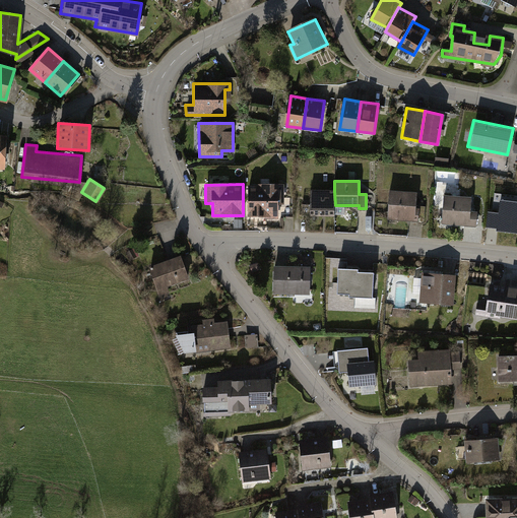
[(250,215),(278,215),(278,191),(283,191),(283,185),(249,186),(250,215)]
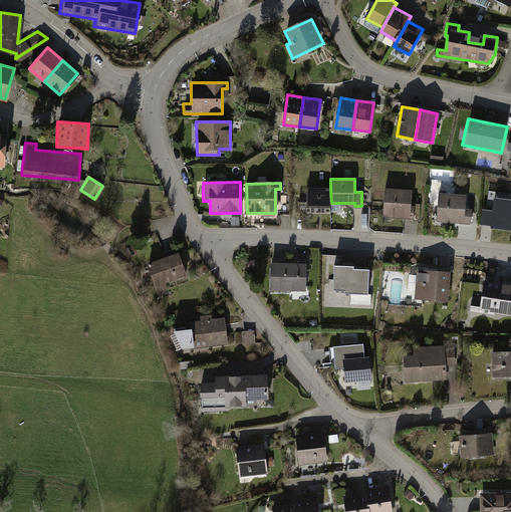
[(331,203),(330,189),(307,189),(307,213),(331,213),(331,203)]
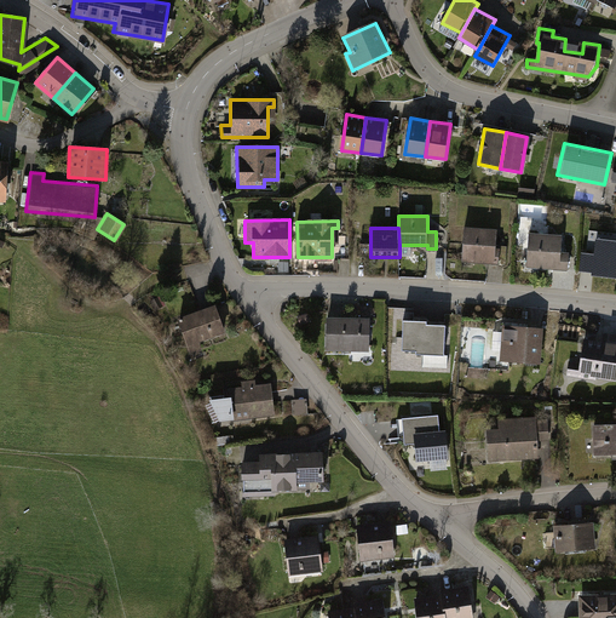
[(462,261),(496,261),(498,229),(464,228),(462,261)]
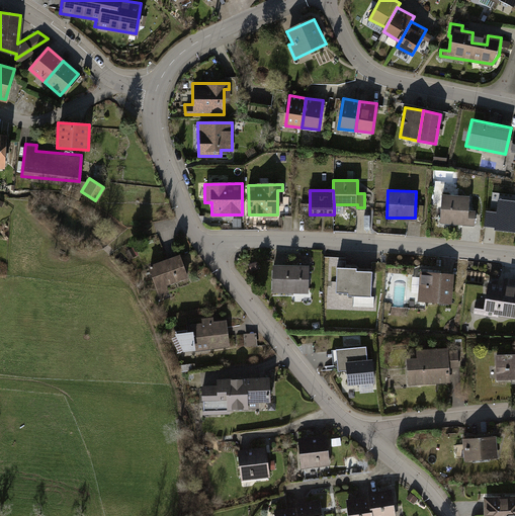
[(439,221),(474,224),(475,209),(469,208),(470,196),(441,194),(439,221)]
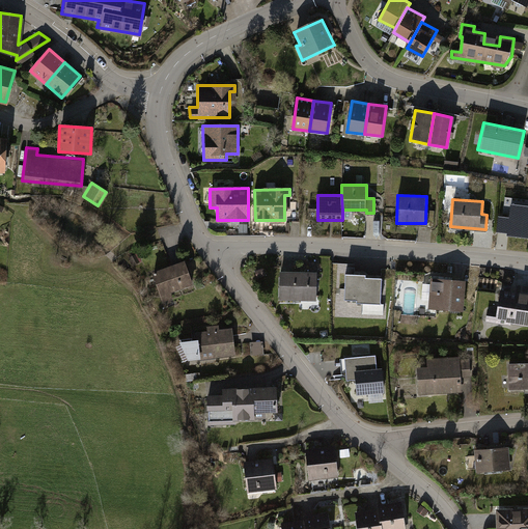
[(527,207),(509,205),(507,219),(496,218),(495,230),(505,231),(505,233),(527,237),(527,225),(526,225),(527,207)]
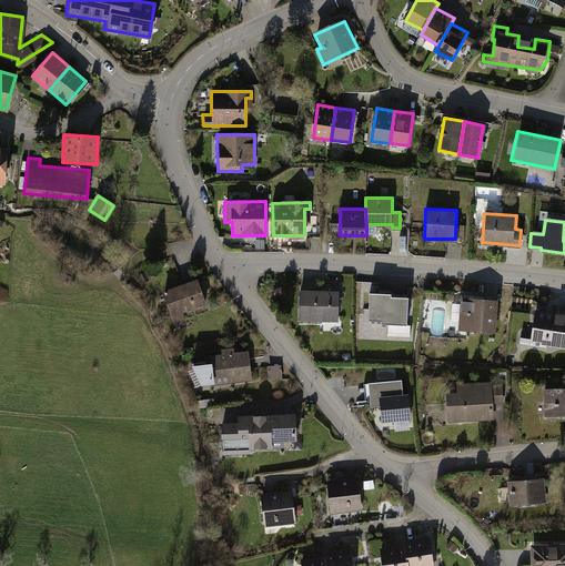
[(182,312),(207,303),(198,279),(163,292),(173,321),(184,317),(182,312)]
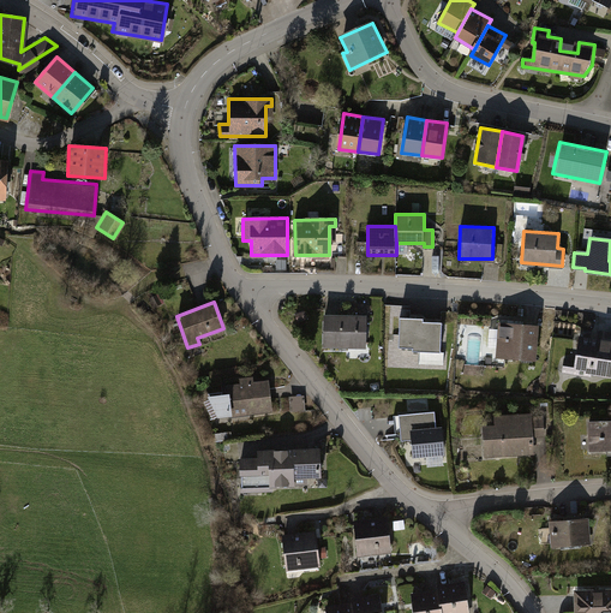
[(323,346),(366,346),(366,315),(323,315),(323,346)]
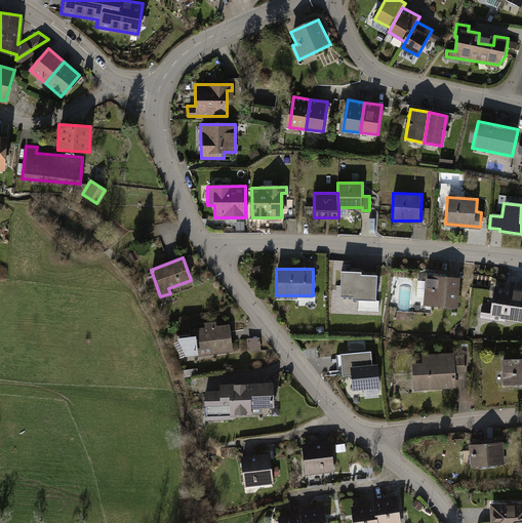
[(340,297),(375,300),(377,273),(343,270),(340,297)]
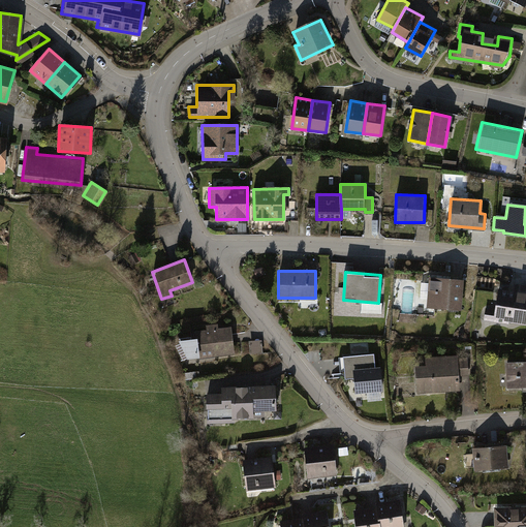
[(462,311),(463,279),(424,277),(423,309),(462,311)]
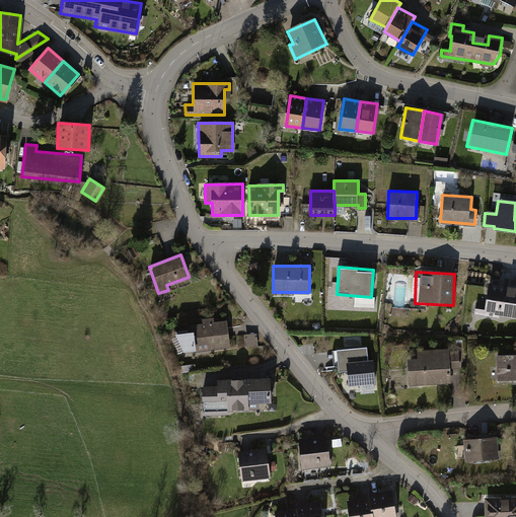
[(474,312),(515,315),(515,287),(488,285),(487,301),(476,300),(474,312)]
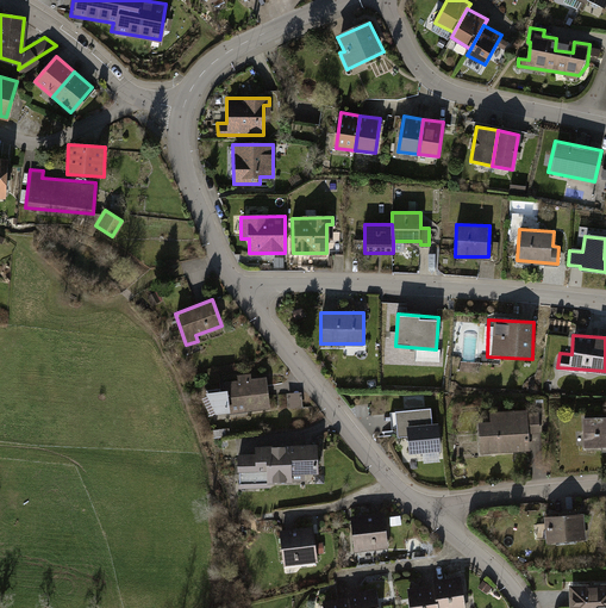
[(218,416),(269,408),(267,377),(251,379),(250,372),(236,374),(237,379),(224,382),(224,392),(207,395),(218,416)]
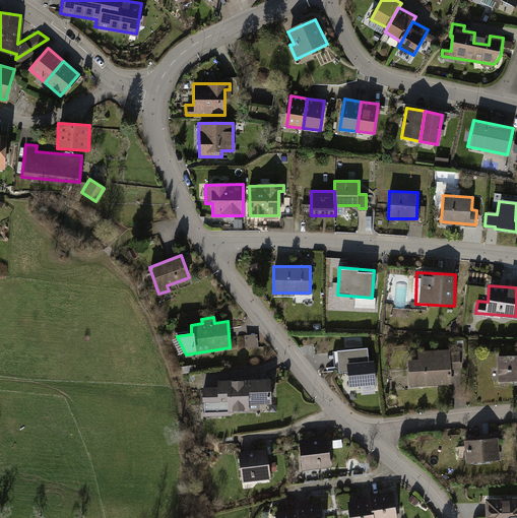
[(245,346),(257,344),(256,333),(244,334),(245,346)]
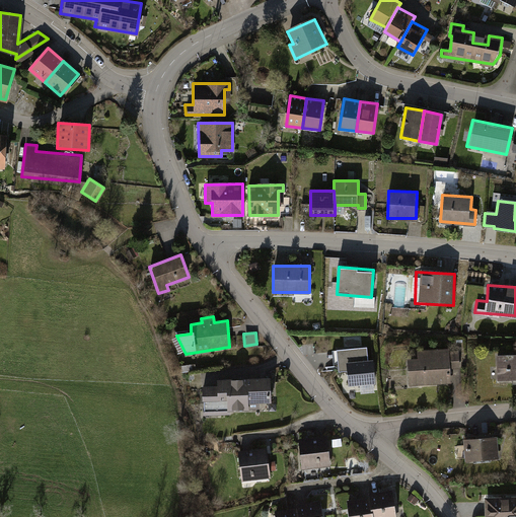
[(410,383),(450,381),(449,367),(458,367),(457,349),(408,351),(410,383)]
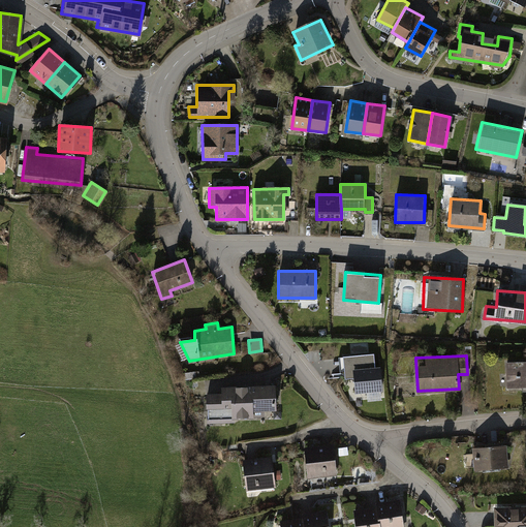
[(508,384),(525,383),(525,362),(507,363),(508,384)]
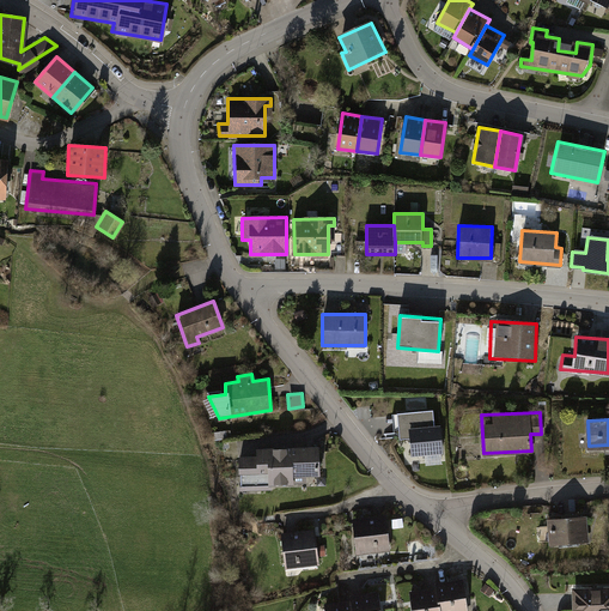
[(438,449),(434,425),(406,428),(408,453),(438,449)]
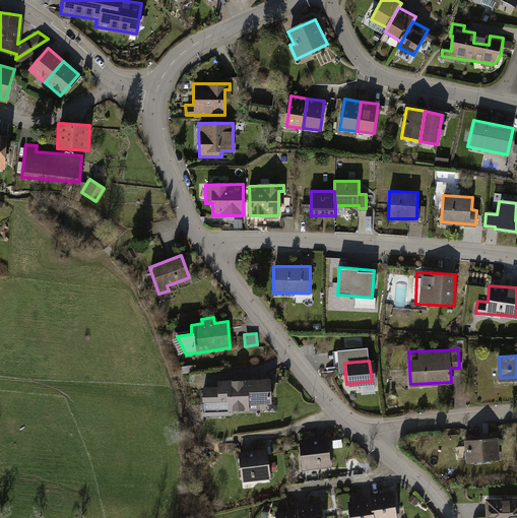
[(260,400),(273,400),(272,375),(218,377),(218,385),(204,385),(204,399),(230,398),(230,408),(260,406),(260,400)]
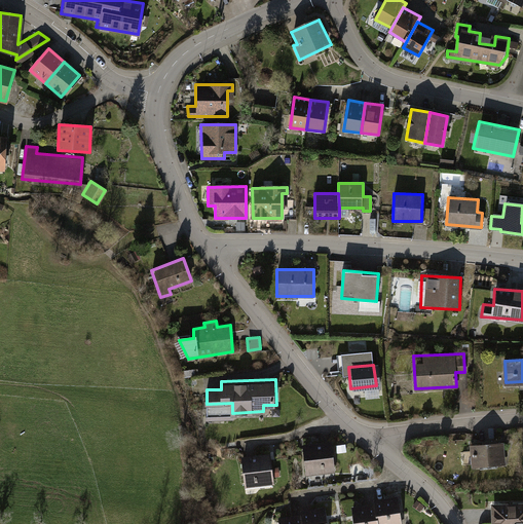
[(471,465),(502,463),(500,440),(469,443),(471,465)]
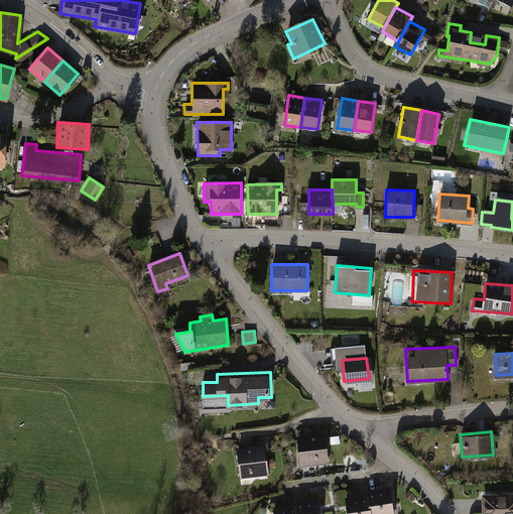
[(298,463),(326,461),(325,432),(296,434),(298,463)]
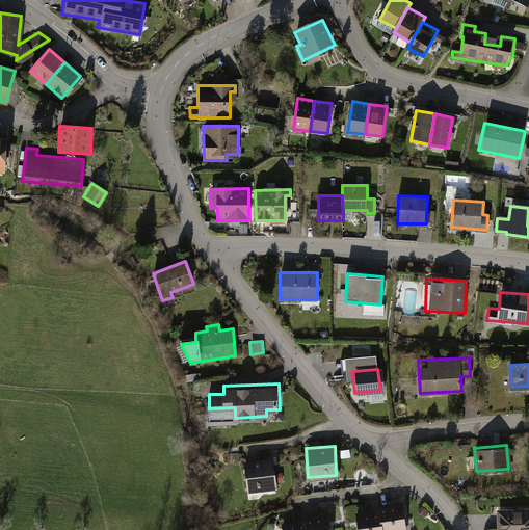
[(245,492),(273,488),(270,458),(242,460),(245,492)]
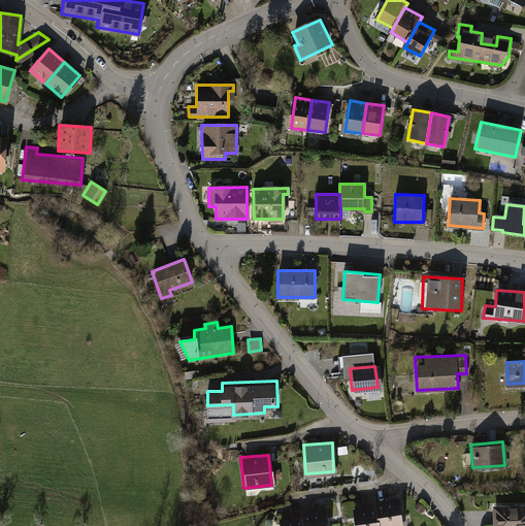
[(379,525),(400,525),(396,498),(375,501),(375,505),(379,525)]
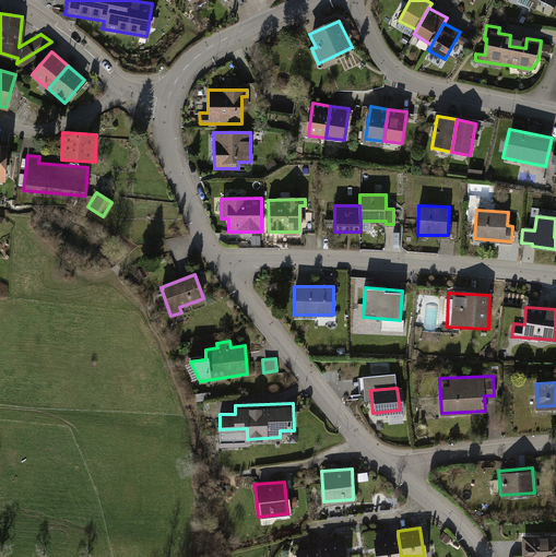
[(555,556),(555,532),(524,532),(523,556),(555,556)]
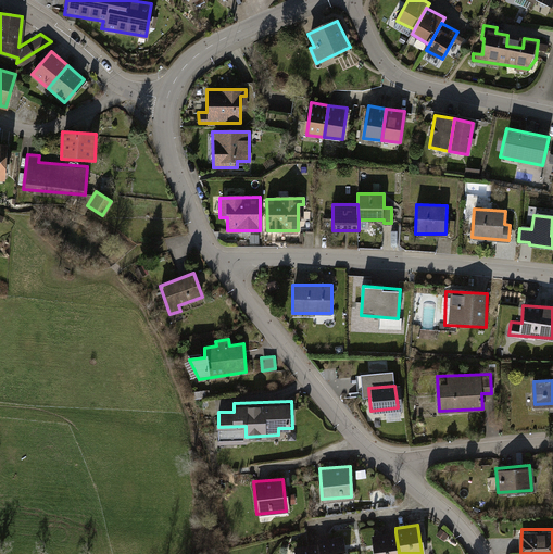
[(399,553),(396,532),(371,536),(373,553),(399,553)]
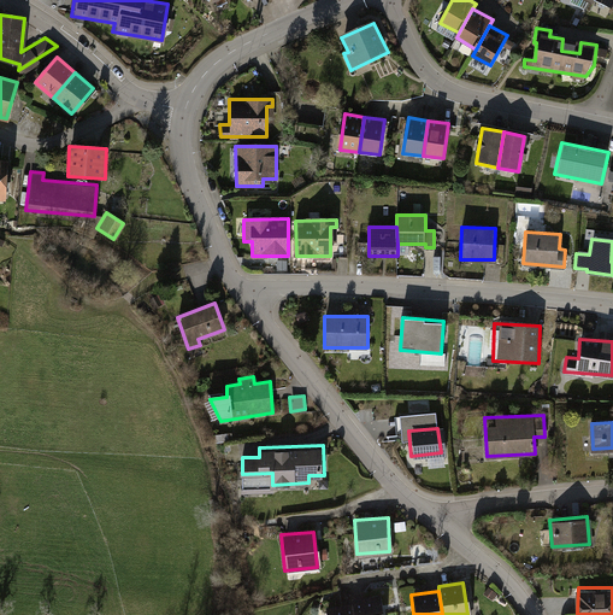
[(354,614),(379,614),(377,595),(352,598),(353,603),(354,614)]
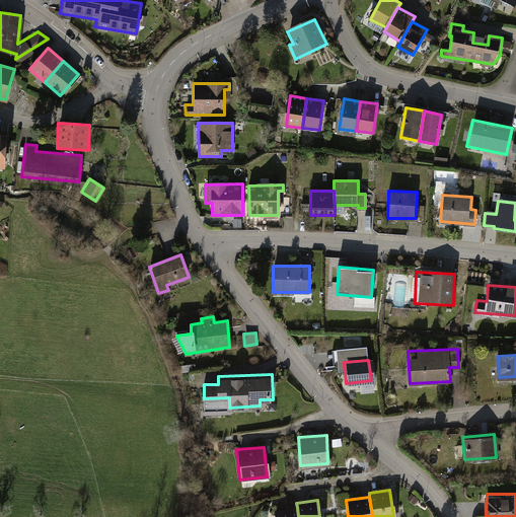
[(298,516),(297,507),(273,510),(274,516),(298,516)]
